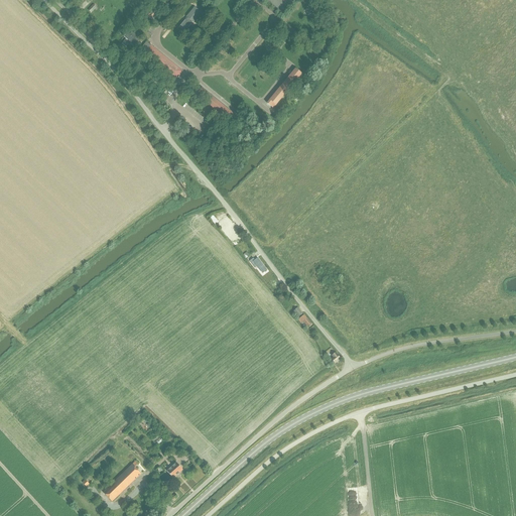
[(157,1),(145,15),(149,18),(161,5),(157,1)]
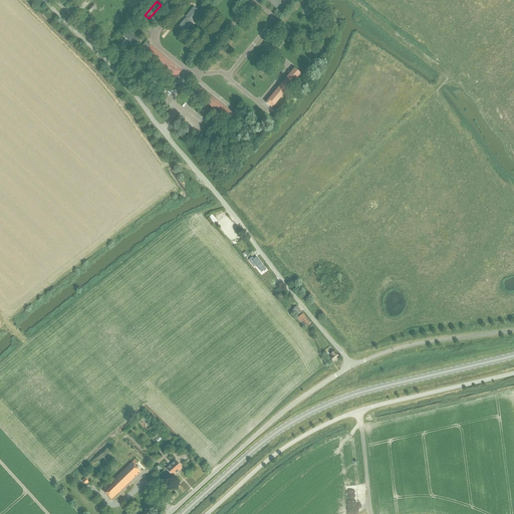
[(90,13),(95,7),(92,4),(87,10),(90,13)]
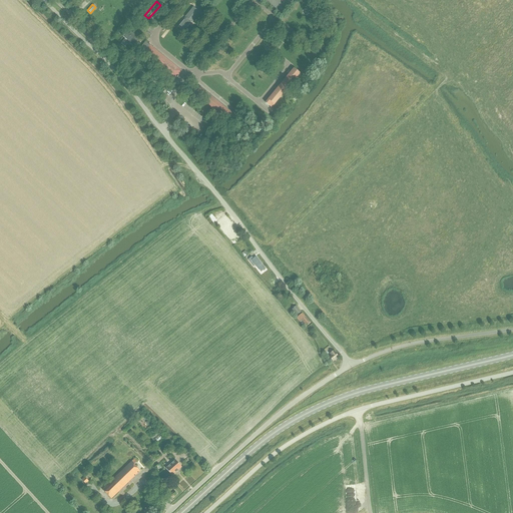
[(183,32),(199,12),(193,7),(177,27),(183,32)]
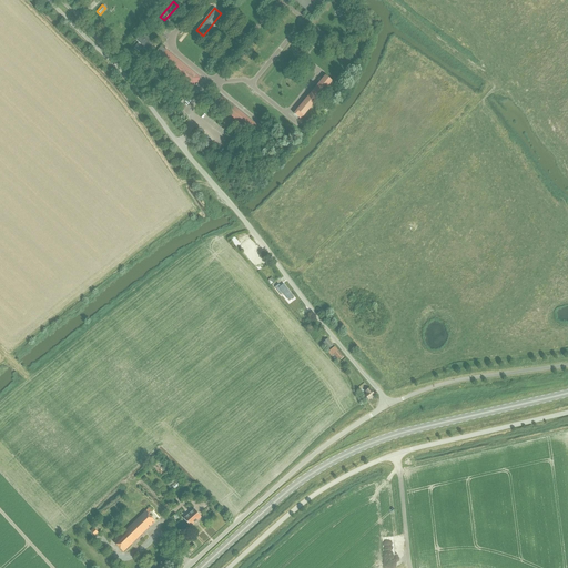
[(135,41),(138,43),(134,49),(138,52),(142,47),(148,52),(152,47),(146,42),(148,40),(144,37),(142,39),(140,37),(135,41)]
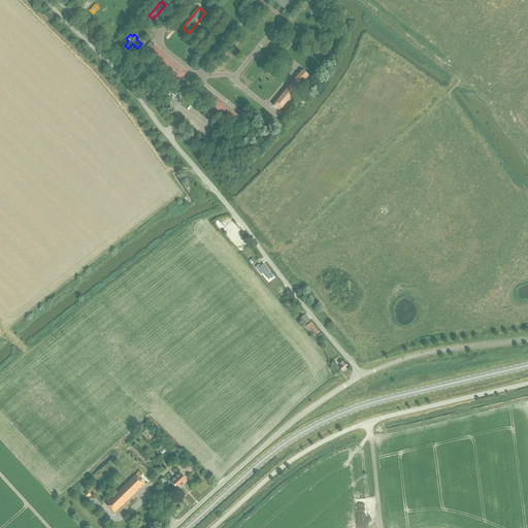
[(151,43),(143,52),(147,55),(154,46),(151,43)]
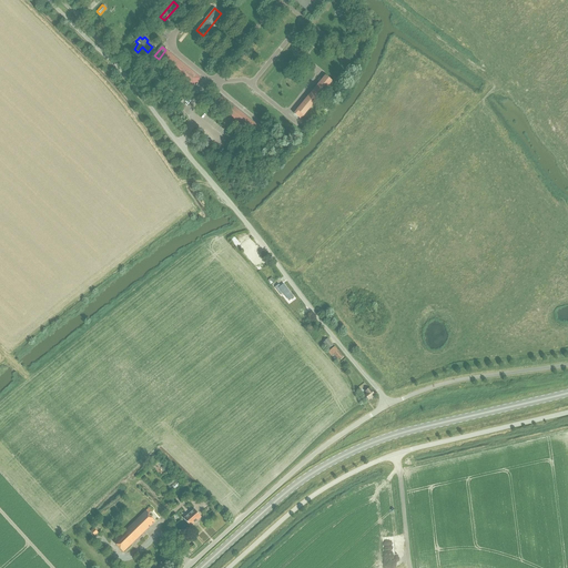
[(201,79),(165,50),(159,59),(193,88),(201,79)]
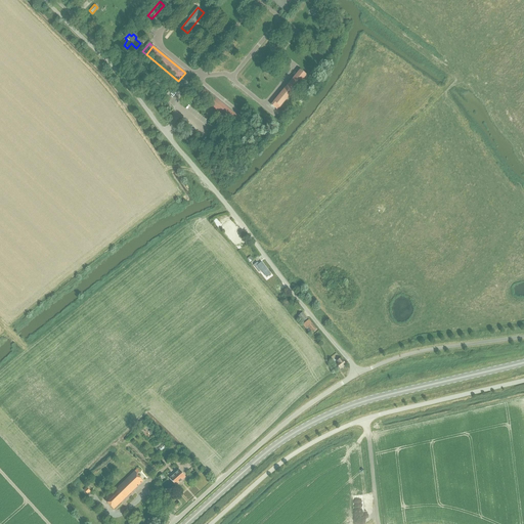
[(277,111),(306,75),(300,71),(271,105),(277,111)]
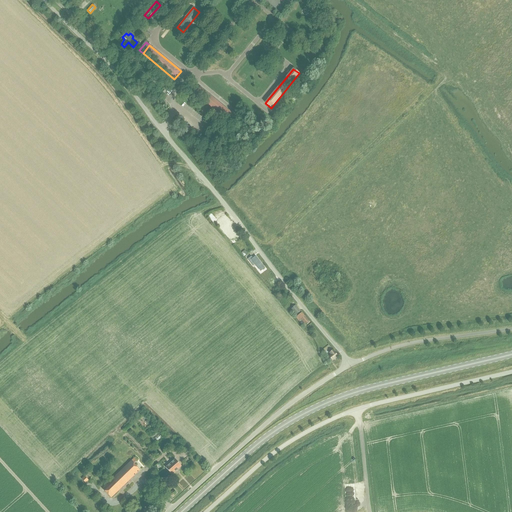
[(194,94),(229,122),(233,116),(199,88),(194,94)]
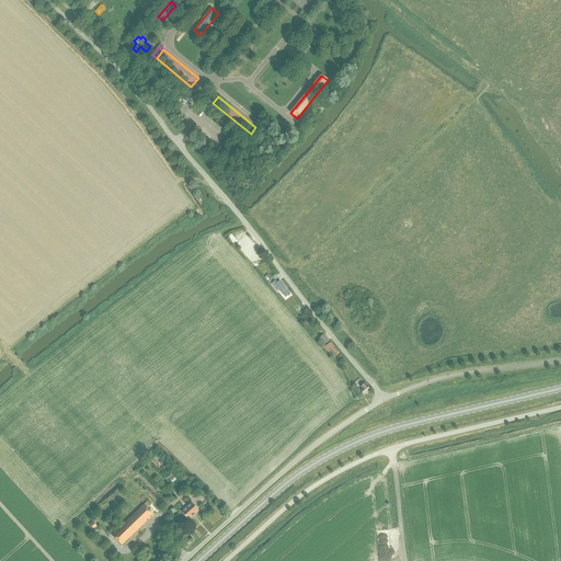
[(233,244),(238,241),(233,236),(233,237),(231,233),(228,237),(229,239),(229,240),(233,244)]
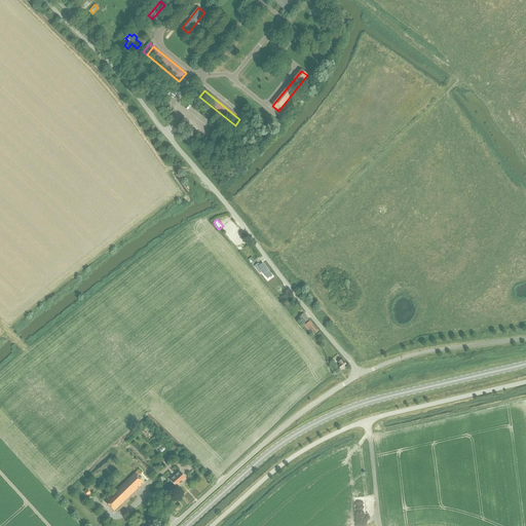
[(232,228),(226,233),(233,241),(236,245),(239,242),(243,248),(246,246),(241,240),(238,236),(232,228)]
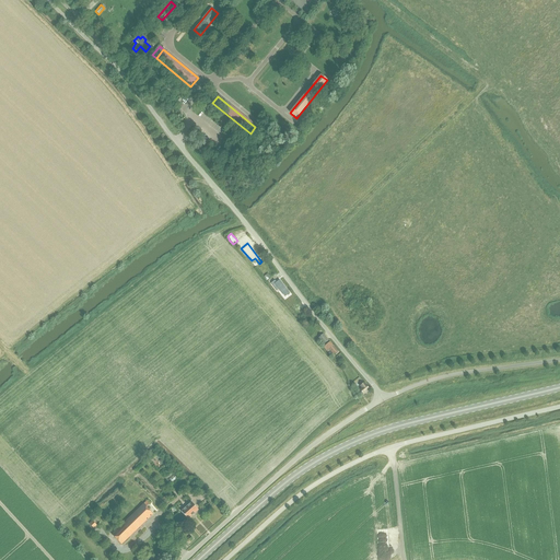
[(278,278),(275,281),(278,289),(284,284),(278,278)]
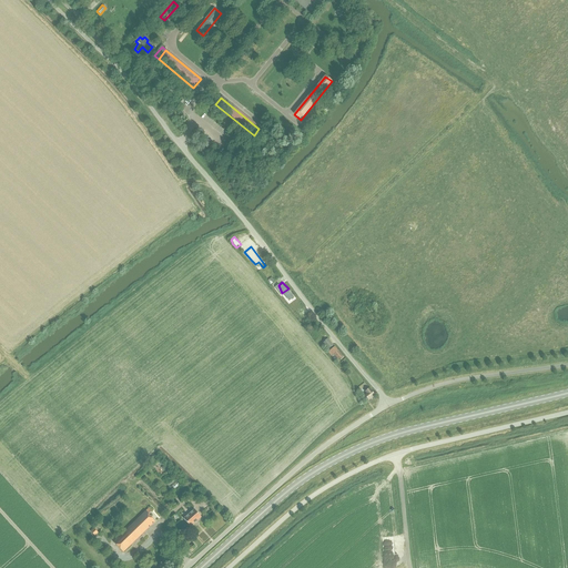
[(327,340),(323,343),(327,350),(333,345),(327,340)]
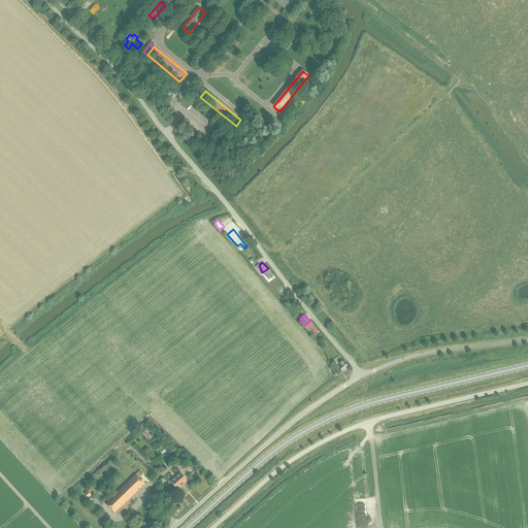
[(337,360),(334,362),(342,372),(348,367),(343,361),(339,364),(337,360)]
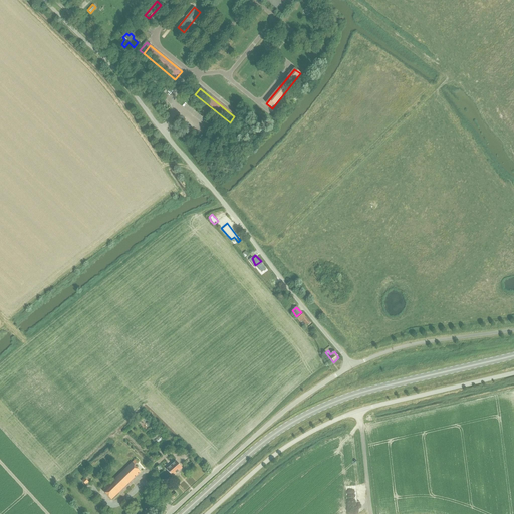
[(136,459),(102,491),(111,500),(141,472),(134,465),(137,463),(138,461),(136,459)]
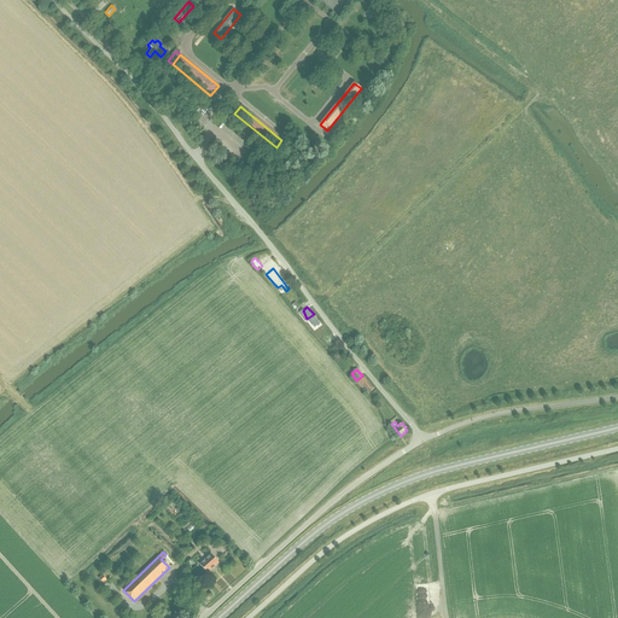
[(207,573),(219,563),(211,554),(199,565),(207,573)]
